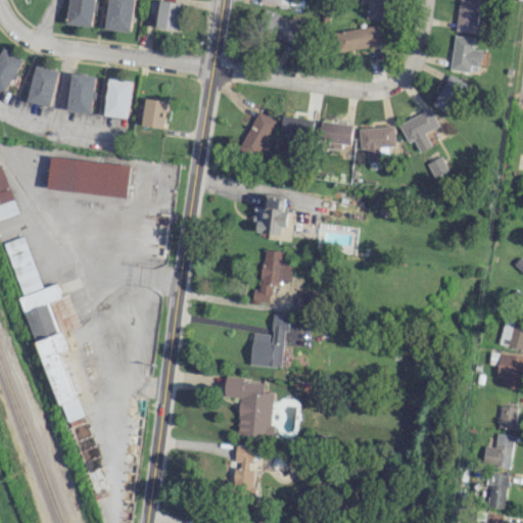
[(91,27),(94,0),(66,0),(64,22),(91,27)]
